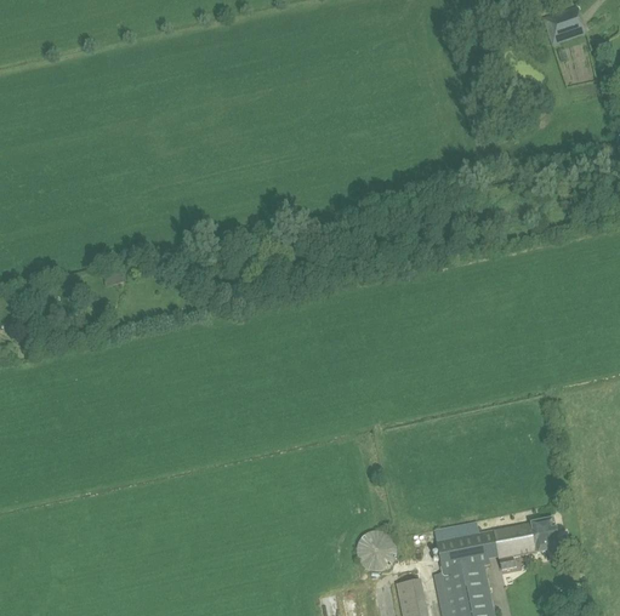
[(586,30),(575,3),(540,15),(551,43),(586,30)]
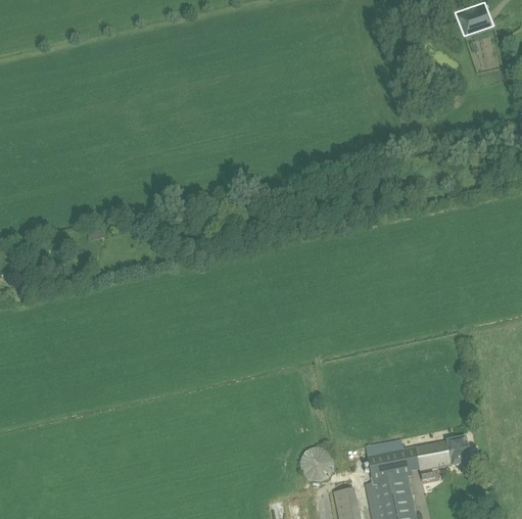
[(494,56),(489,34),(467,39),(468,46),(479,43),(478,42),(484,40),(486,49),(478,51),(478,49),(473,50),(476,61),(486,59),(486,58),(494,56)]
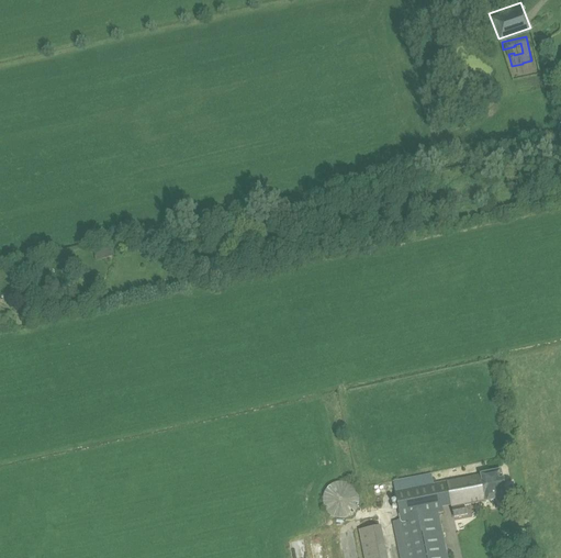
[(504,486),(503,476),(502,476),(500,467),(480,470),(484,498),(505,494),(503,486),(504,486)]
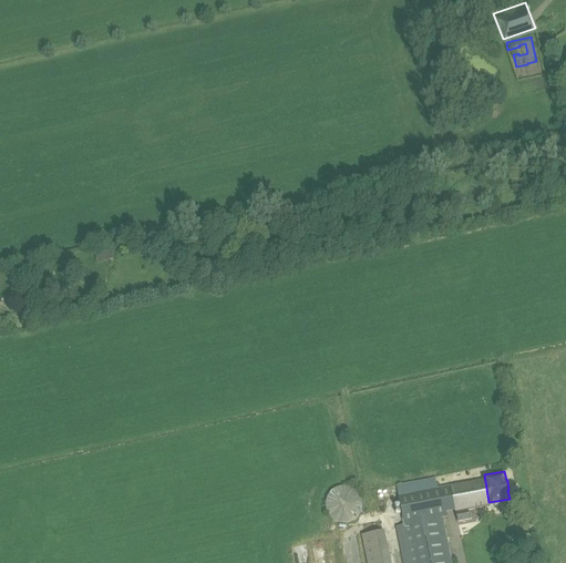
[(454,507),(456,519),(470,515),(467,508),(489,502),(484,474),(436,484),(433,474),(395,482),(397,492),(402,520),(401,520),(401,521),(394,522),(402,562),(451,562),(441,513),(445,512),(445,508),(454,507)]
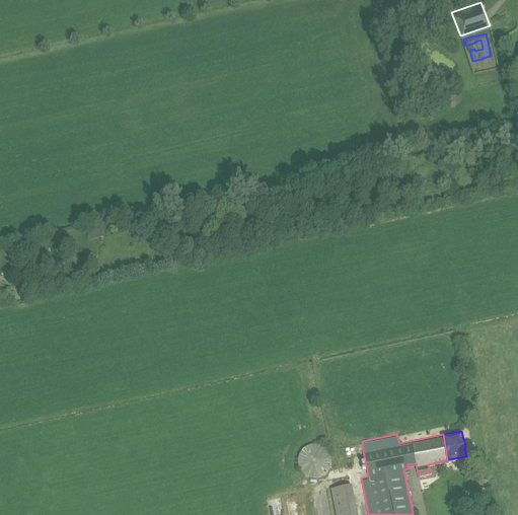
[(311,474),(315,474),(320,473),(323,471),(326,468),(329,464),(330,460),(330,455),(329,451),(327,448),(324,445),(320,442),(316,441),(312,441),(307,442),(304,444),(301,447),(298,451),(297,455),(297,459),(298,463),(300,467),(303,470),(307,473),(311,474)]
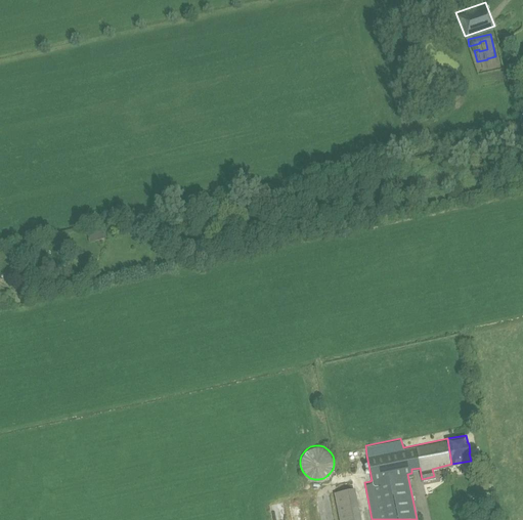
[(359,519),(353,487),(334,491),(339,519),(359,519)]
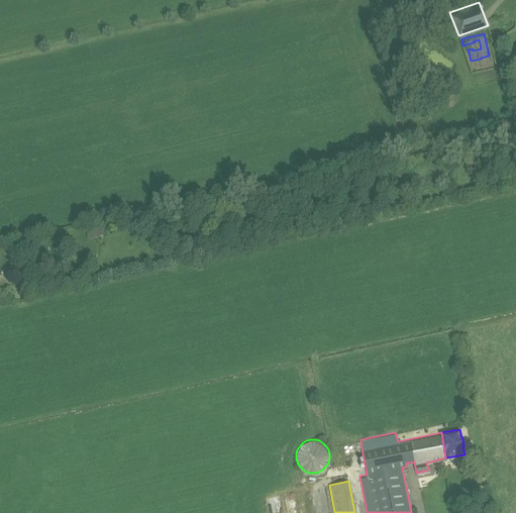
[(285,508),(297,507),(296,494),(284,496),(285,508)]
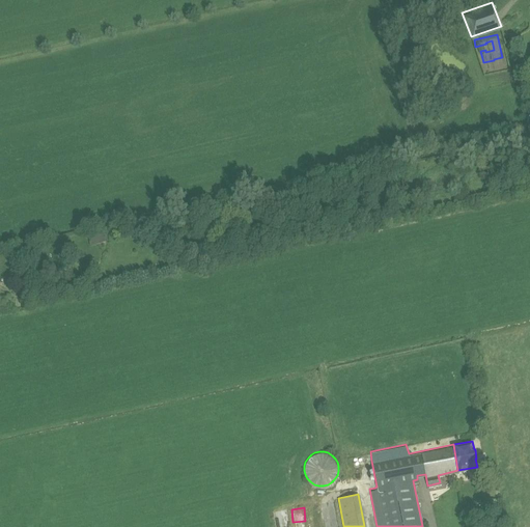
[(287,526),(286,515),(273,518),(274,526),(287,526)]
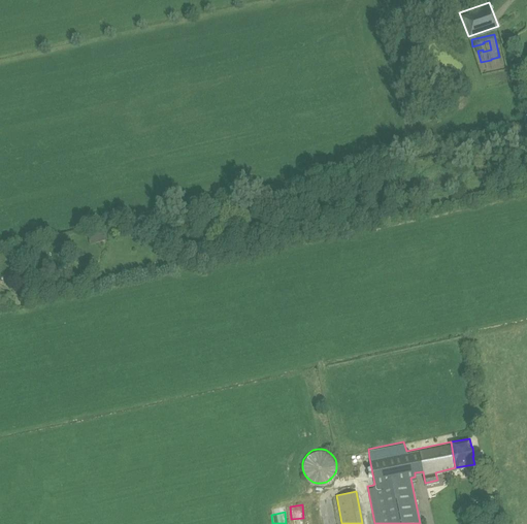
[(331,523),(332,516),(321,515),(320,523),(331,523)]
